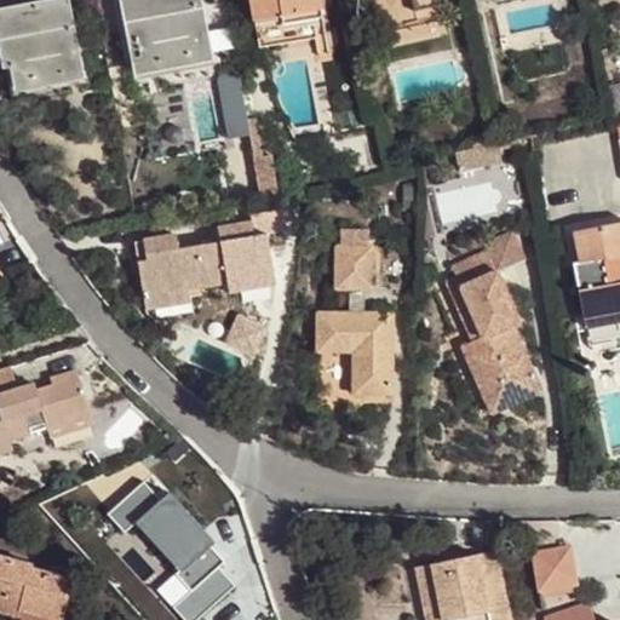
[(67,0),(63,0),(0,11),(0,35),(5,64),(13,63),(17,82),(58,75),(55,56),(76,51),(67,0)]
